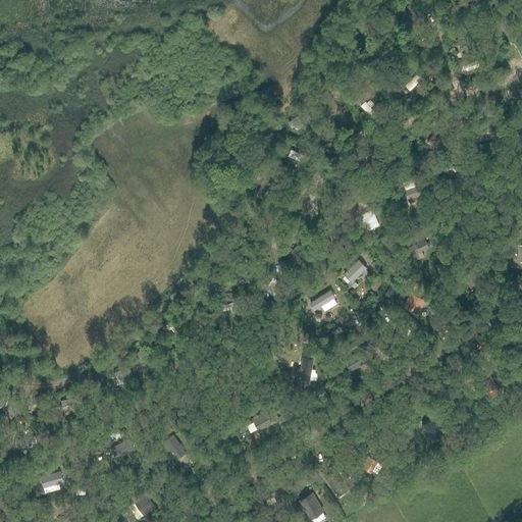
[(520,39),(511,24),(505,29),(513,43),(520,39)]
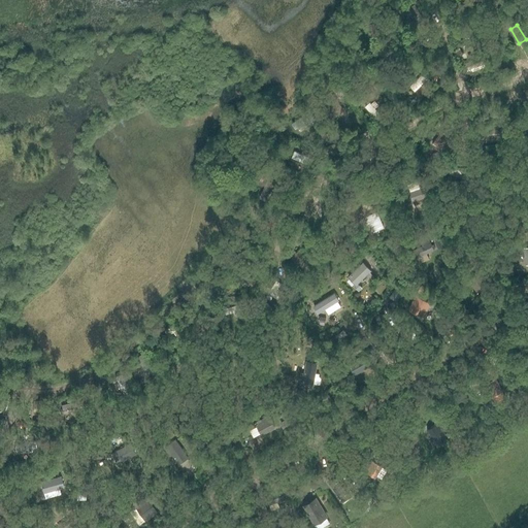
[(469,71),(487,67),(486,61),(467,64),(469,71)]
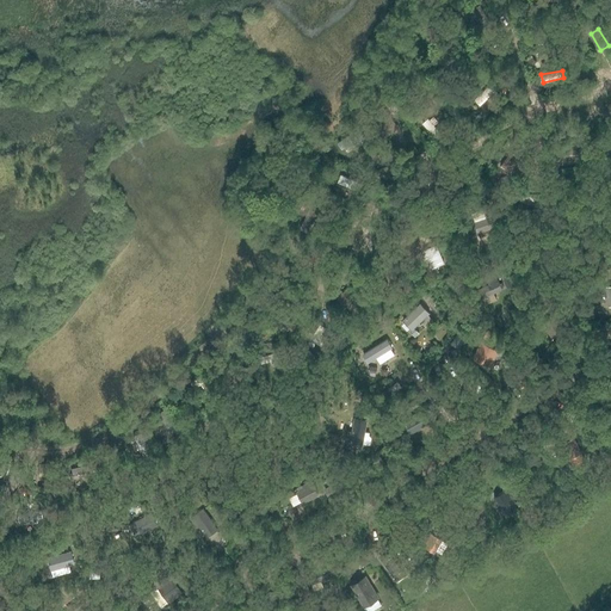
[(476,98),(482,105),(499,91),(493,84),(476,98)]
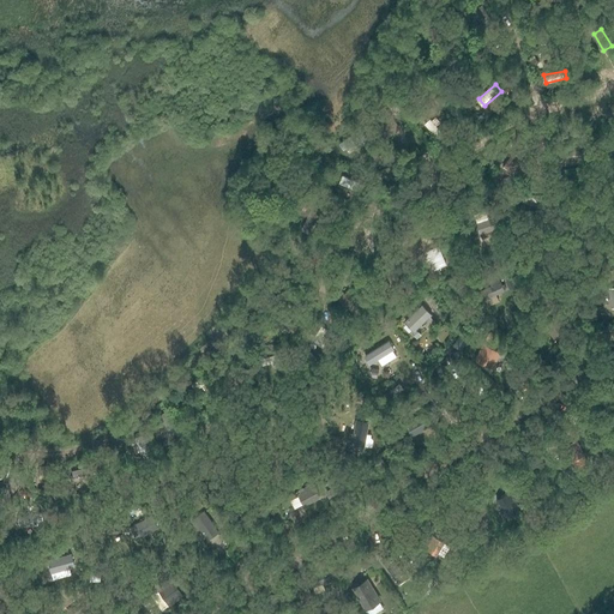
[(511,84),(505,90),(510,95),(516,89),(511,84)]
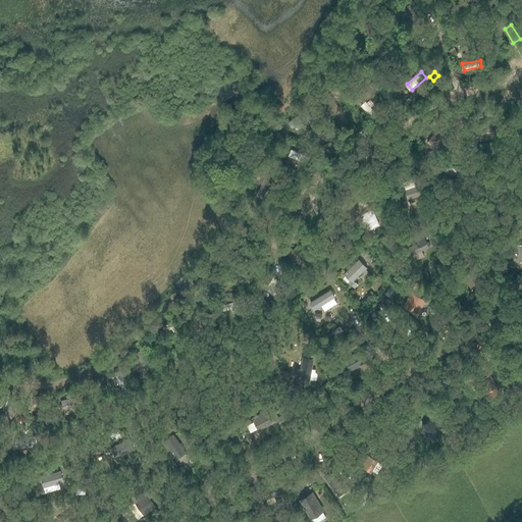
[(363,104),(373,118),(378,114),(368,100),(363,104)]
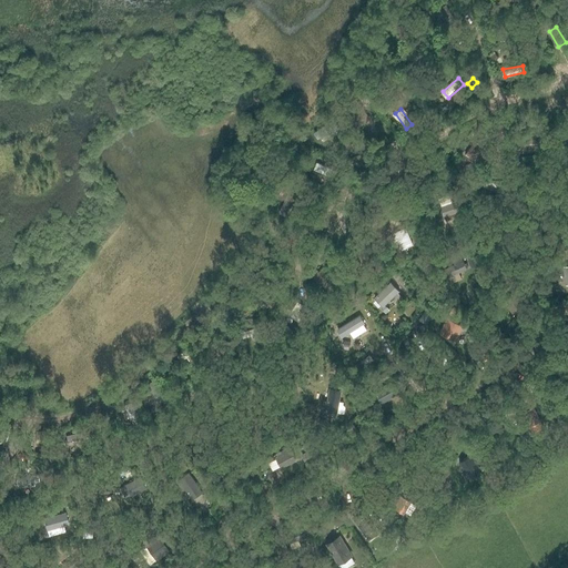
[(334,119),(316,132),(321,139),(338,125),(334,119)]
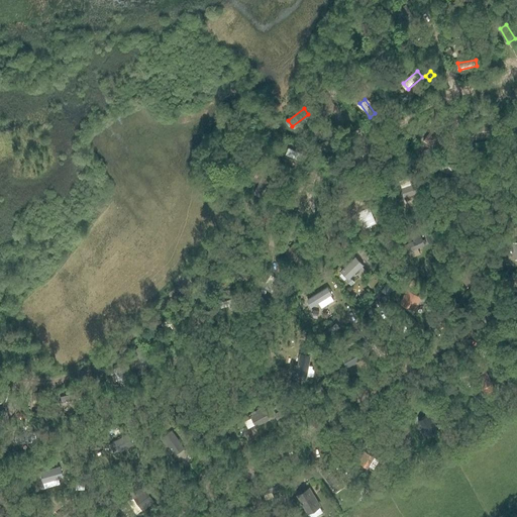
[(426,146),(432,150),(442,135),(432,128),(424,141),(428,144),(426,146)]
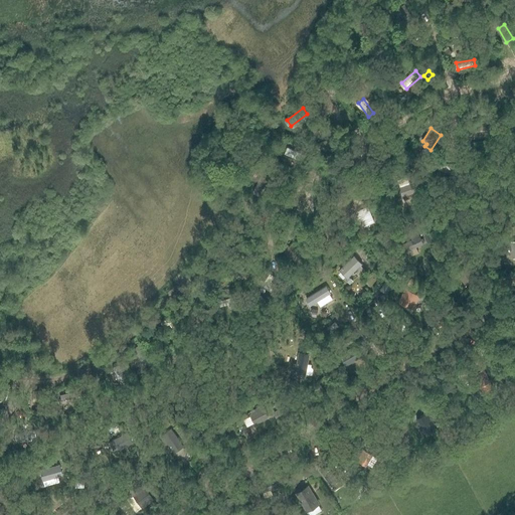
[(288,147),(286,154),(302,159),(304,152),(288,147)]
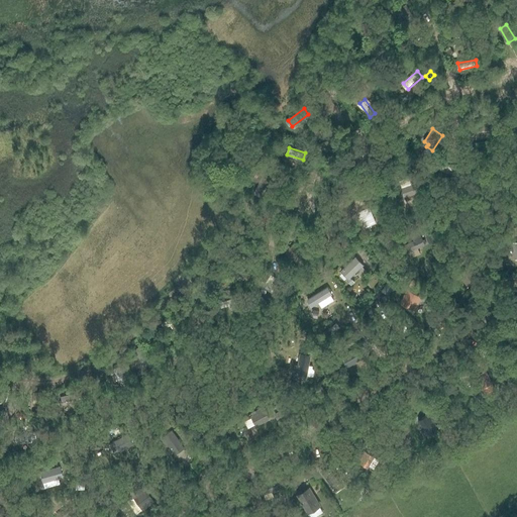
[(420,193),(418,183),(402,188),(404,198),(420,193)]
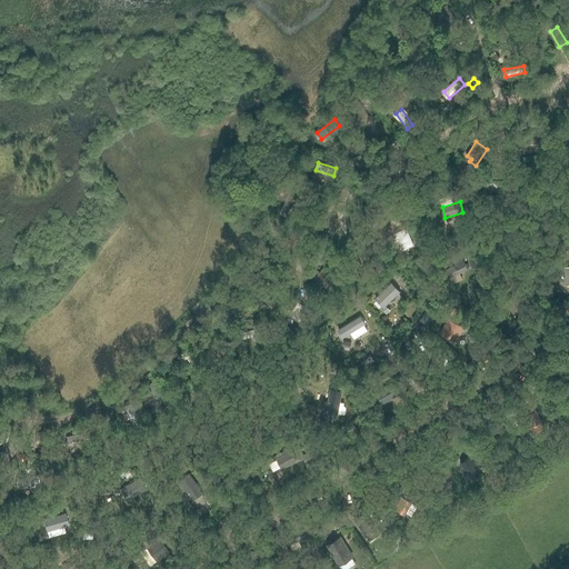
[(395,231),(403,252),(417,247),(408,227),(395,231)]
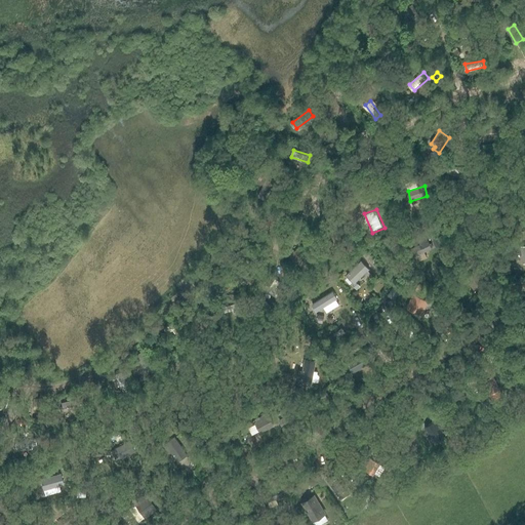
[(411,248),(415,256),(432,247),(423,231),(416,235),(420,244),(411,248)]
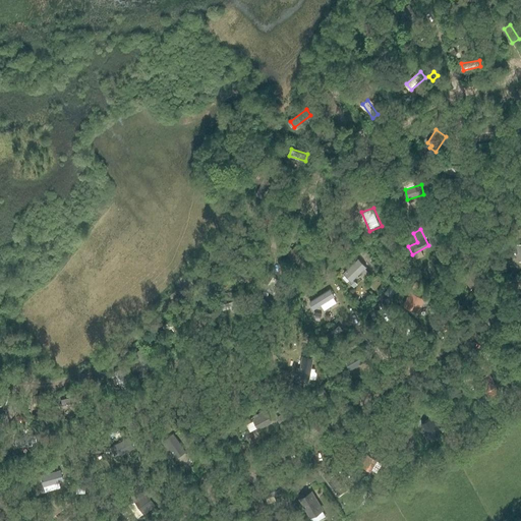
[(296,246),(287,253),(296,266),(301,262),(299,258),(302,255),(296,246)]
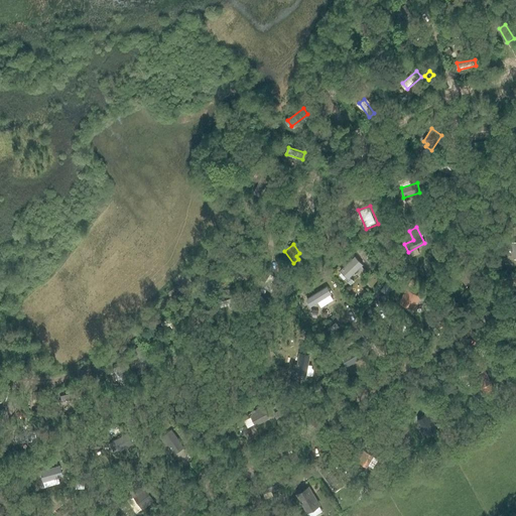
[(356,257),(341,271),(348,278),(347,278),(351,283),(366,270),(362,266),(363,265),(356,257)]
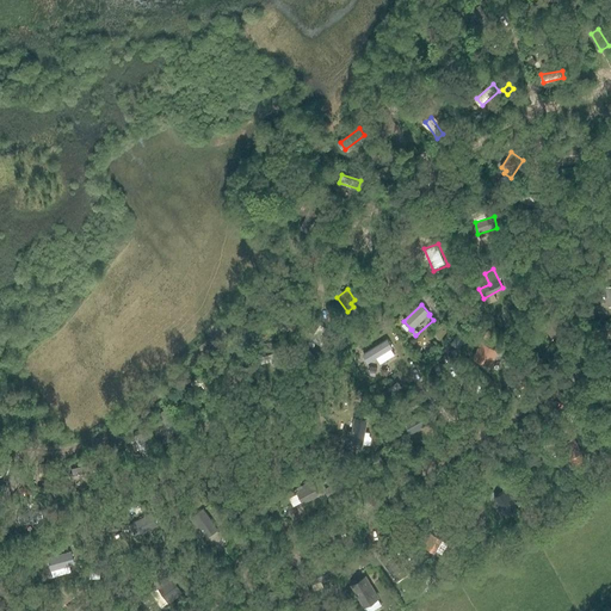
[(294,313),(279,326),(284,332),(300,320),(294,313)]
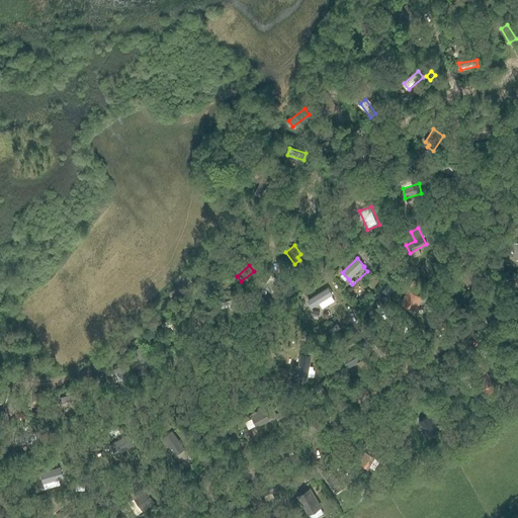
[(480,281),(471,266),(460,272),(468,287),(480,281)]
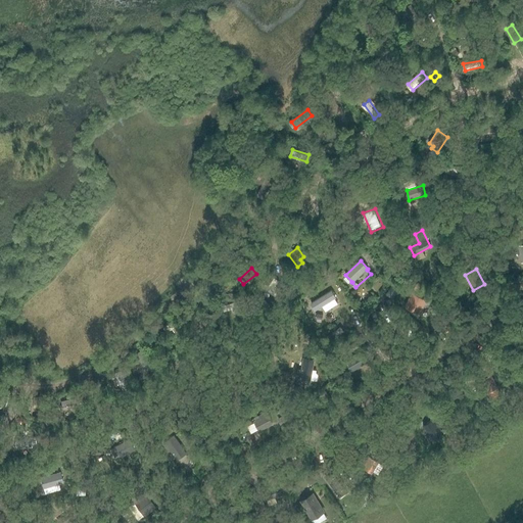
[(274,277),(267,294),(272,296),(279,279),(274,277)]
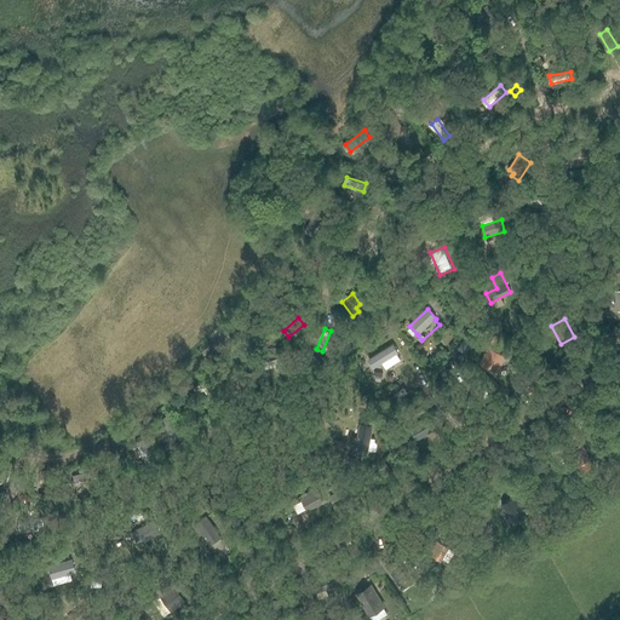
[(494,336),(491,343),(498,346),(501,339),(494,336)]
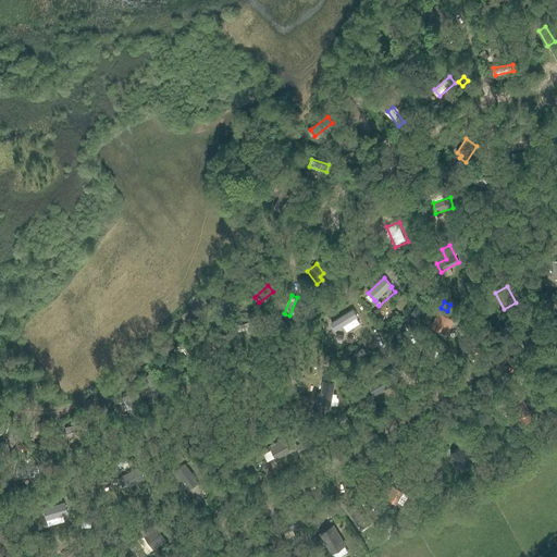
[(418,305),(411,314),(417,319),(423,308),(418,305)]
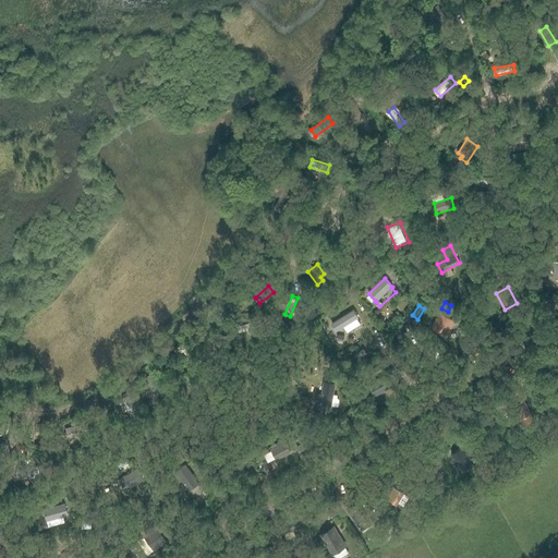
[(353,311),(334,324),(339,331),(359,318),(353,311)]
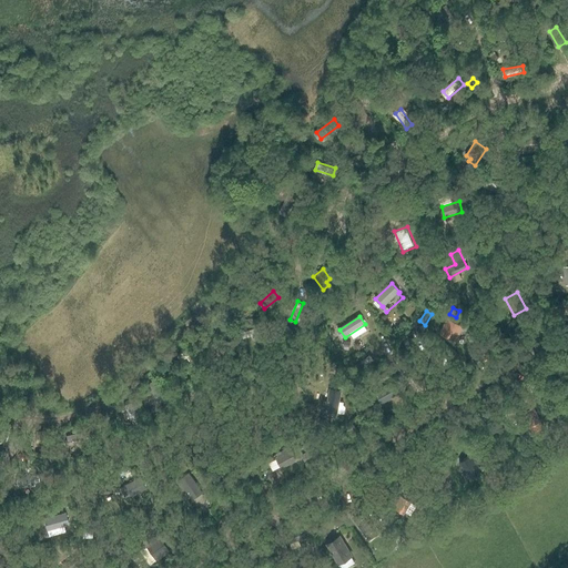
[(447,316),(439,331),(456,341),(464,326),(447,316)]
